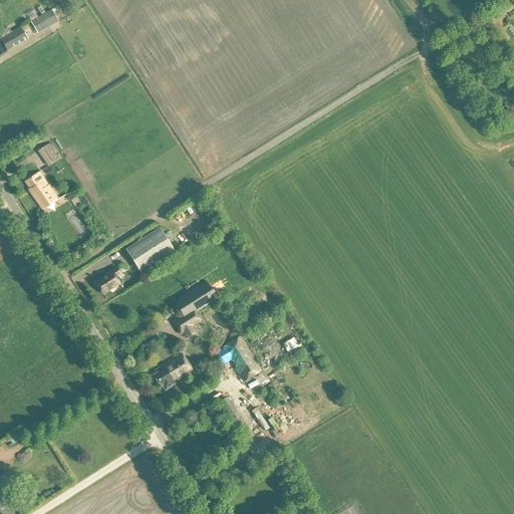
[(37,33),(57,21),(51,10),(30,22),(37,33)]
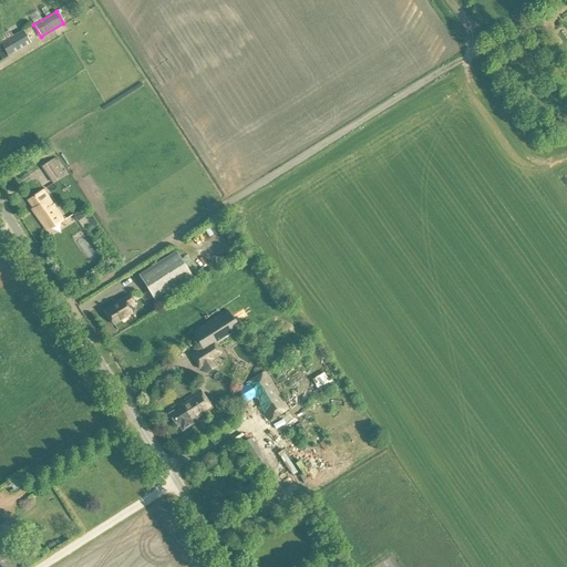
[(0,61),(30,43),(23,30),(0,43),(0,61)]
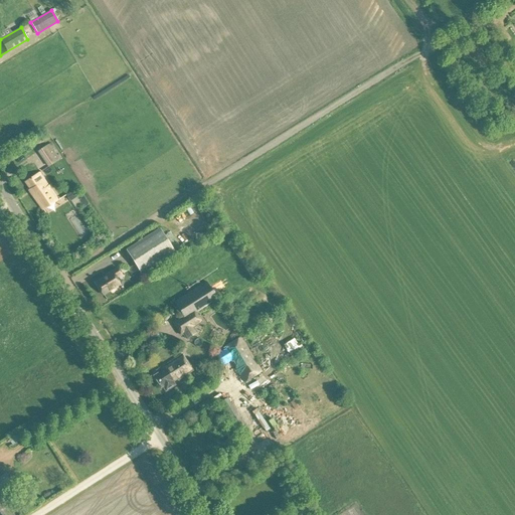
[(48,167),(61,158),(51,143),(37,152),(48,167)]
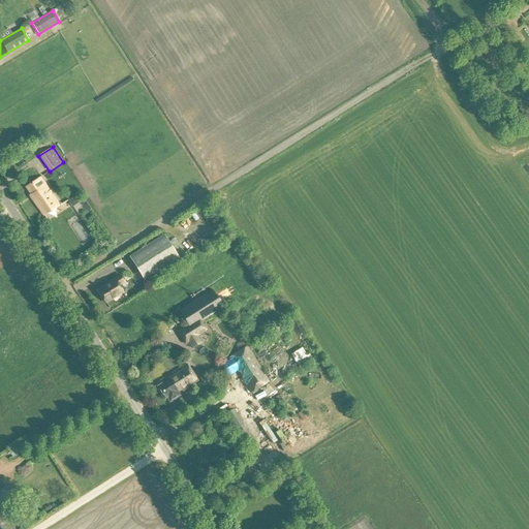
[(32,194),(30,195),(44,216),(59,206),(40,178),(27,186),(32,194)]
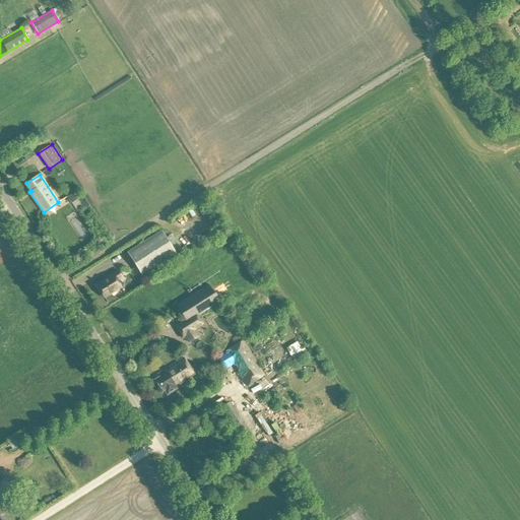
[(82,196),(79,198),(75,191),(66,197),(70,203),(70,202),(76,211),(82,207),(83,210),(89,206),(82,196)]
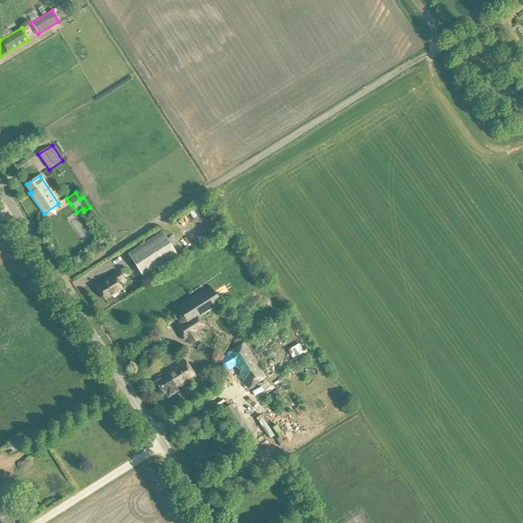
[(128,254),(140,274),(144,280),(179,257),(162,232),(128,254)]
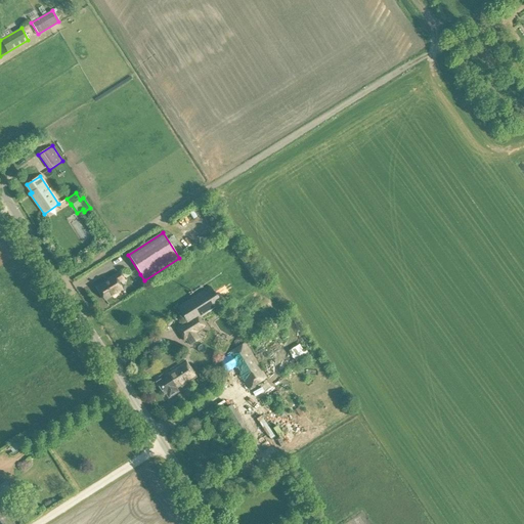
[(107,280),(96,288),(104,300),(122,290),(118,282),(124,279),(120,272),(107,280)]
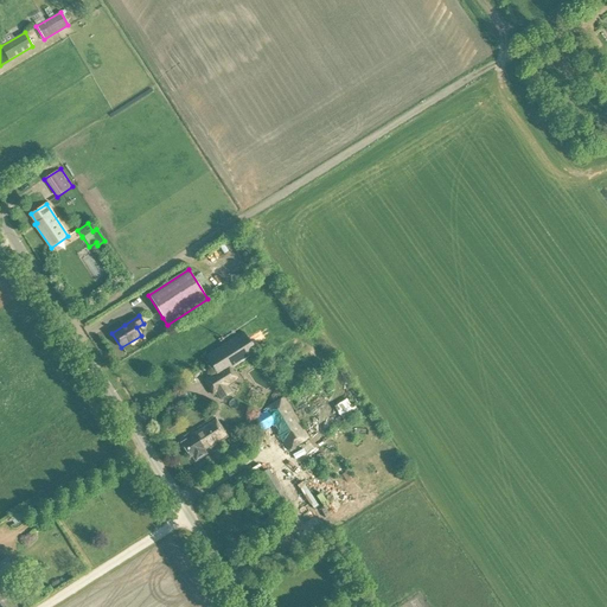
[(237,381),(231,370),(255,355),(242,333),(205,356),(216,371),(202,379),(211,396),(215,394),(219,401),(231,393),(228,387),(237,381)]
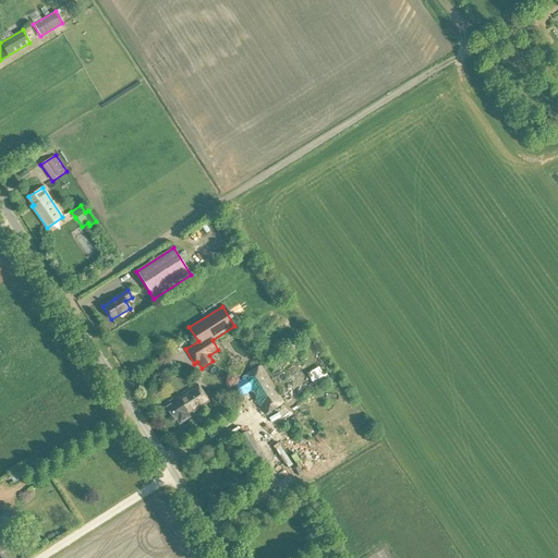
[(241,377),(242,379),(233,385),(240,396),(249,390),(251,393),(254,391),(257,397),(255,399),(265,414),(283,402),(261,365),(241,377)]
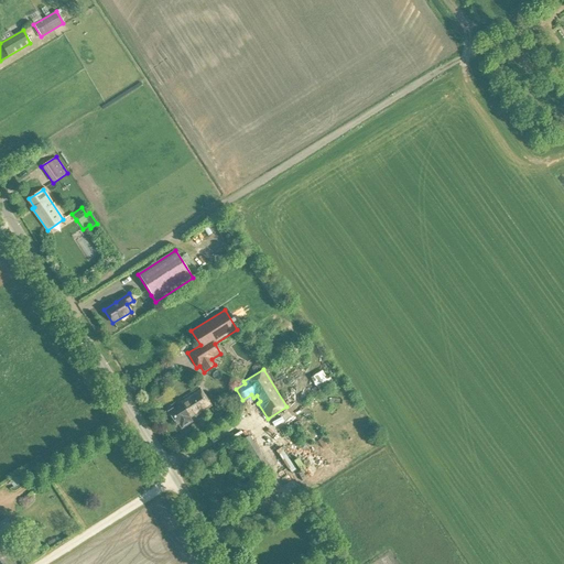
[(326,369),(314,377),(320,387),(332,379),(326,369)]
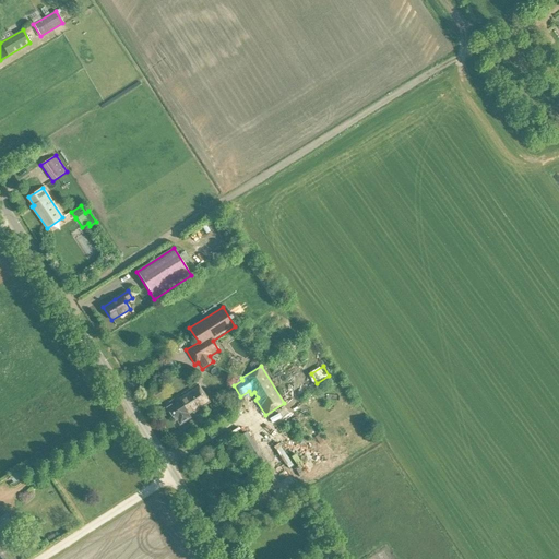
[(198,384),(169,403),(171,405),(167,408),(175,420),(177,419),(180,425),(190,418),(187,414),(192,411),(193,413),(209,402),(198,384)]
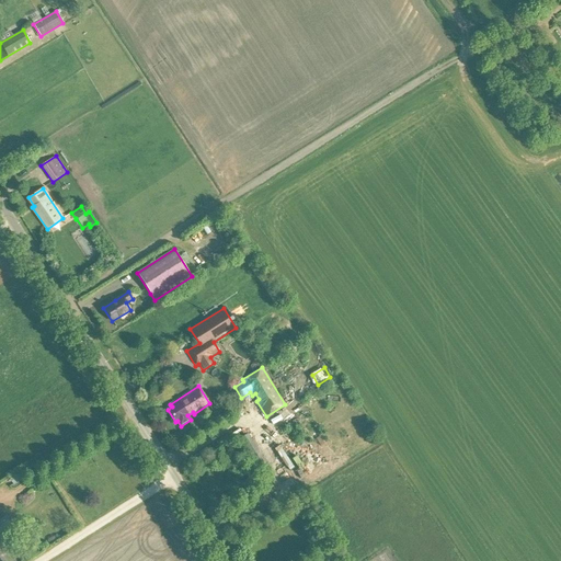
[(193,422),(187,425),(192,432),(197,428),(193,422)]
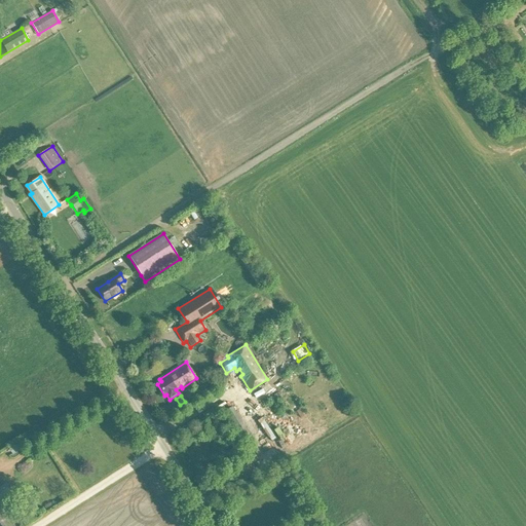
[(25,437),(10,445),(16,453),(30,445),(25,437)]
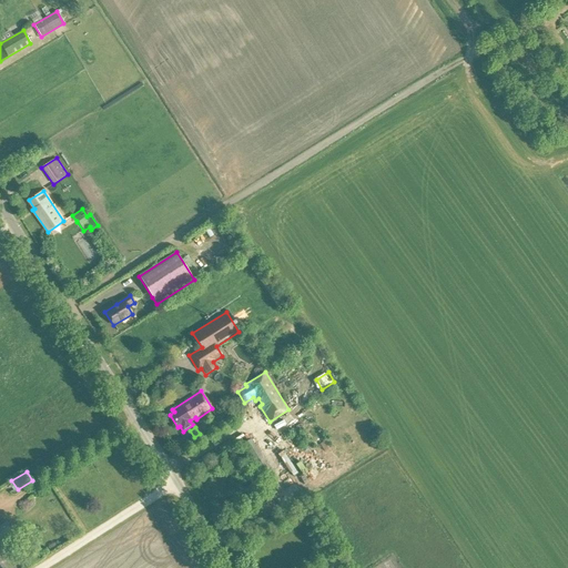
[(6,541),(16,535),(7,521),(0,525),(0,549),(7,545),(6,541)]
